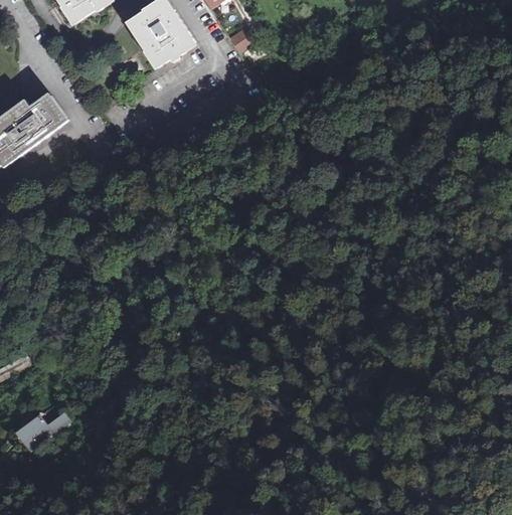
[(56,0),(61,7),(60,7),(71,25),(95,10),(96,12),(113,1),(112,0),(56,0)]
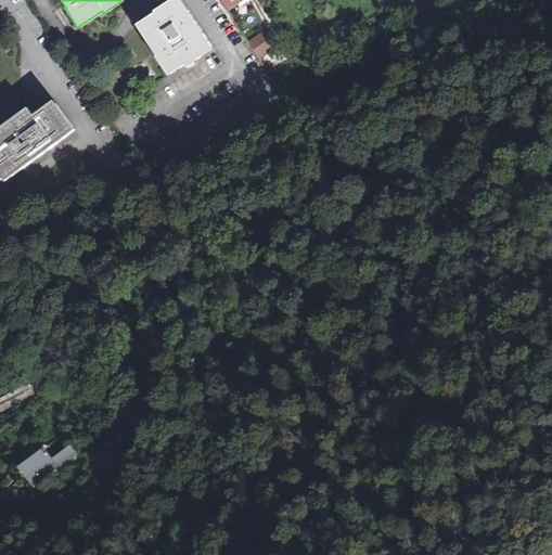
[(135,24),(150,47),(148,48),(166,74),(182,64),(184,67),(194,62),(193,60),(210,48),(179,0),(176,0),(155,14),(153,12),(135,24)]
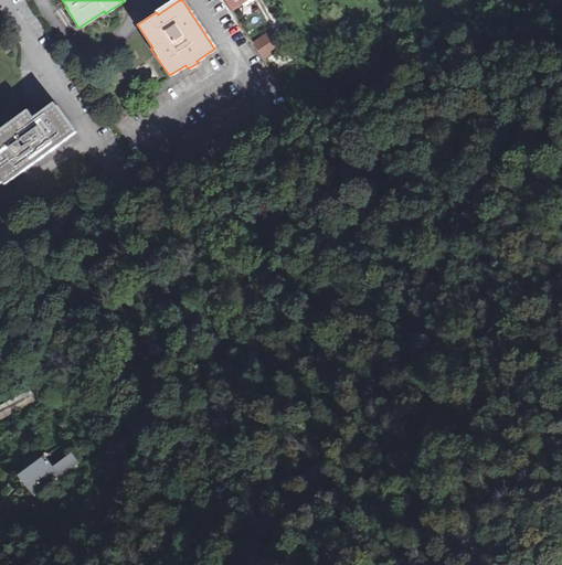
[(242,0),(233,7),(236,11),(252,0),(242,0)]
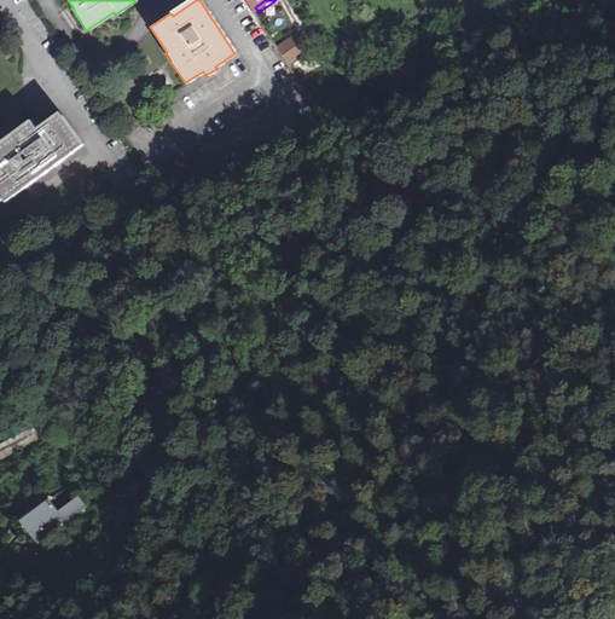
[(605,16),(614,11),(614,0),(601,0),(599,0),(605,16)]
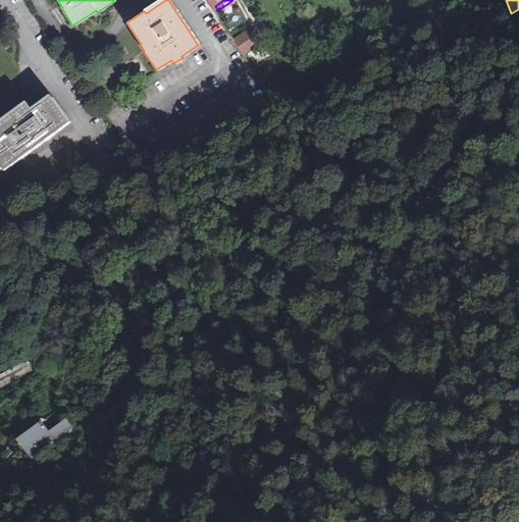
[(255,43),(246,29),(231,39),(241,52),(255,43)]
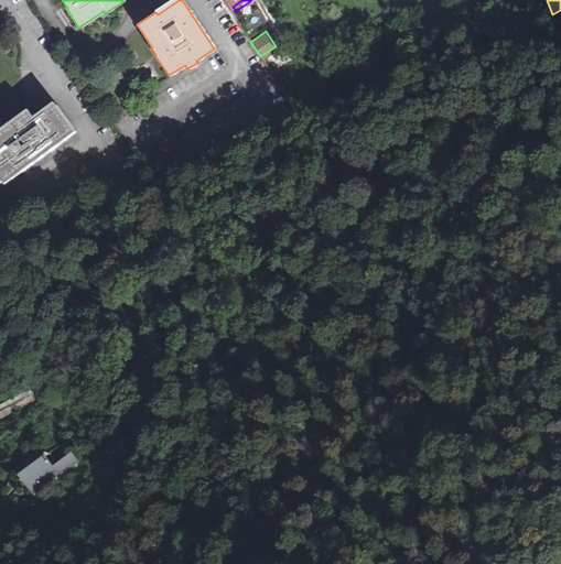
[(0,180),(7,176),(9,179),(73,131),(52,101),(31,117),(25,109),(0,127),(0,180)]
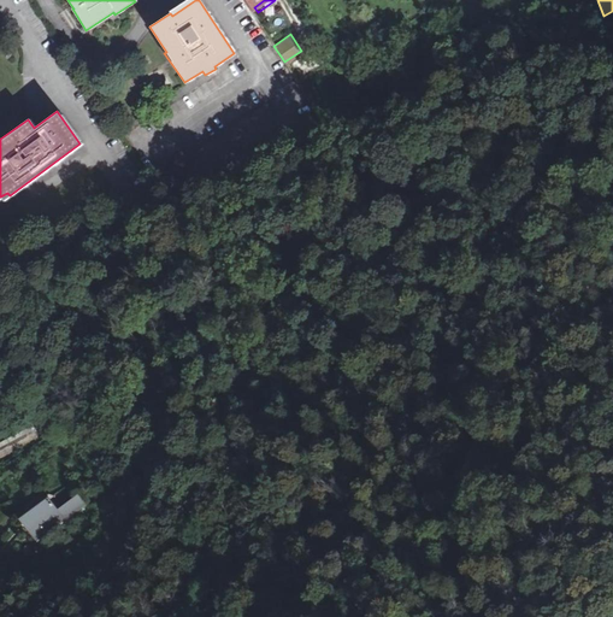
[(19,429),(0,438),(0,452),(24,440),(19,429)]
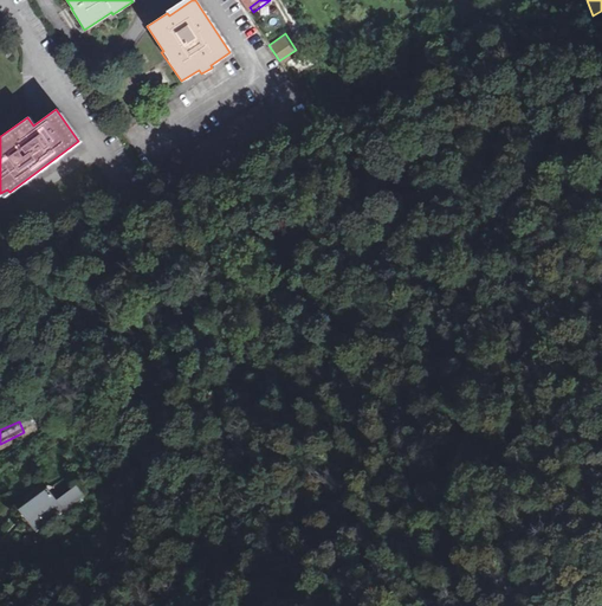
[(10,514),(15,523),(24,534),(71,502),(66,495),(65,492),(43,508),(33,496),(23,504),(10,514)]
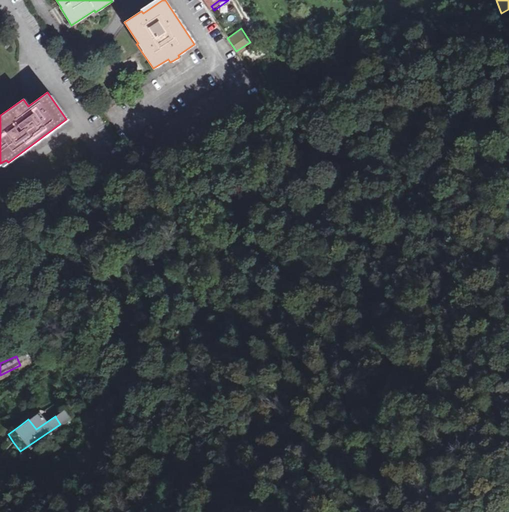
All buildings are outlined.
